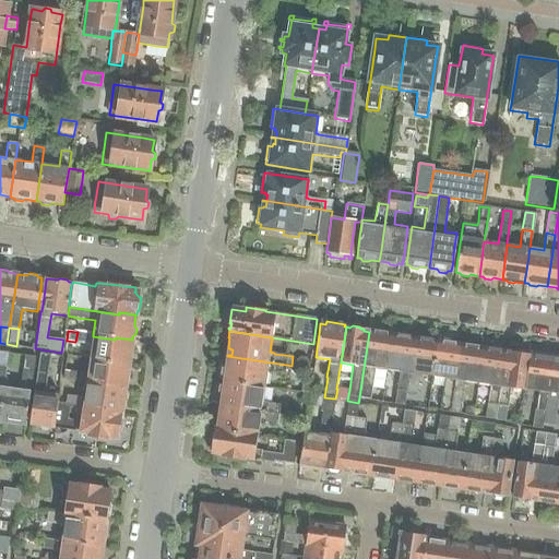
[(78,332),(75,342),(91,345),(88,358),(128,365),(129,363),(131,359),(132,354),(130,351),(132,340),(116,337),(115,340),(93,336),(93,334),(78,332)]
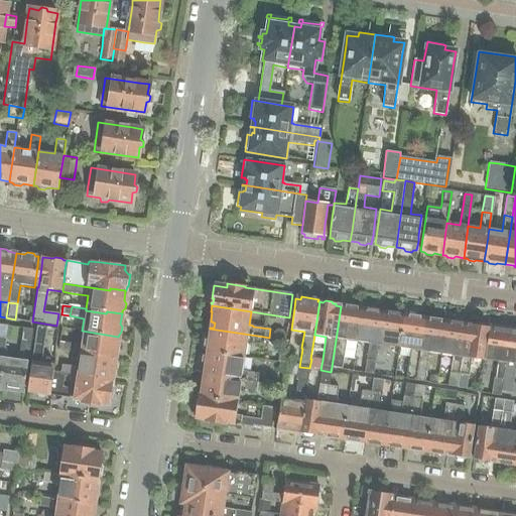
[(342,369),(346,340),(357,342),(362,309),(359,309),(358,307),(351,306),(349,307),(341,306),(332,367),(342,369)]
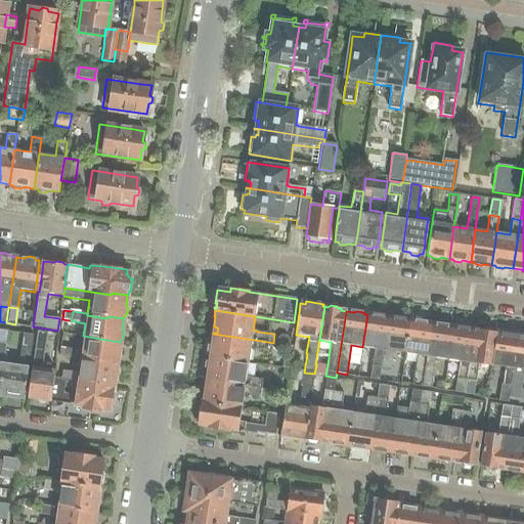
[(367,314),(362,347),(374,349),(370,366),(372,366),(369,379),(380,381),(382,367),(389,317),(381,316),(379,314),(373,313),(370,315),(367,314)]
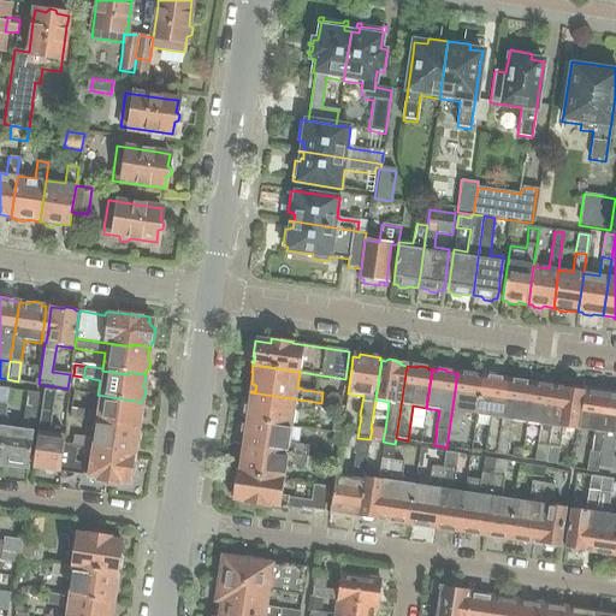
[(457,373),(449,432),(458,433),(462,413),(475,415),(477,415),(483,378),(479,377),(477,374),(469,373),(467,375),(457,373)]
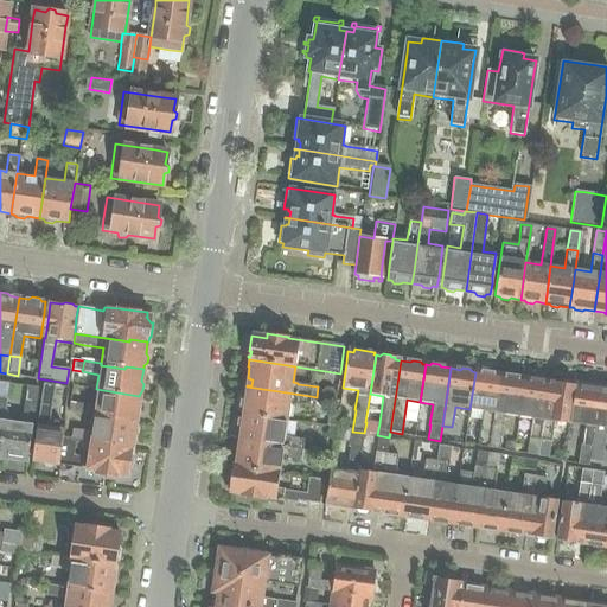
[(478,372),(475,372),(470,409),(483,411),(477,447),(489,448),(500,376),(490,375),(489,371),(481,370),(478,372)]
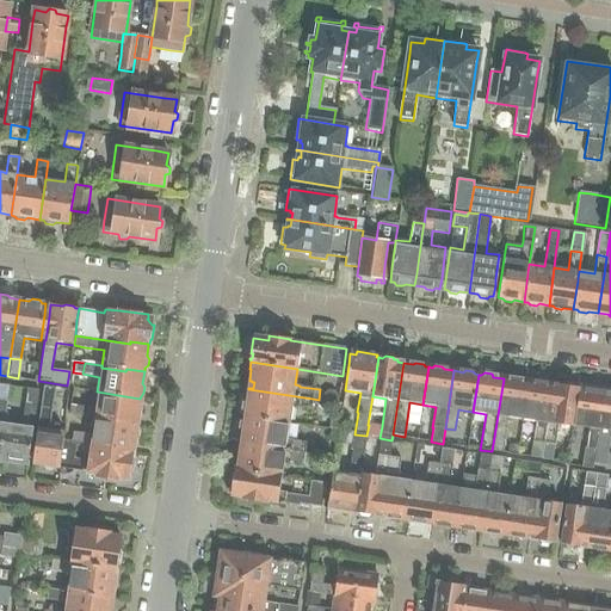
[(504,378),(492,451),(503,454),(508,418),(523,419),(528,382),(525,382),(523,378),(516,377),(513,380),(504,378)]
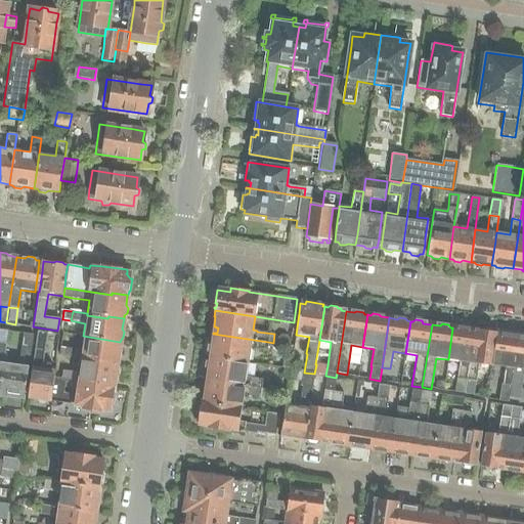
[(464,394),(467,381),(474,331),(466,330),(465,328),(457,326),(455,328),(452,328),(448,359),(459,361),(454,392),(464,394)]
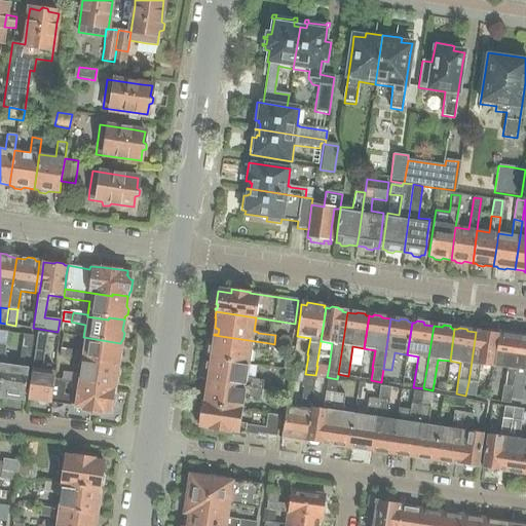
[(476,332),(465,396),(475,397),(476,385),(477,383),(480,366),(493,368),(497,343),(498,334),(494,333),(493,331),(487,330),(484,332),(482,331),(482,333),(476,332)]
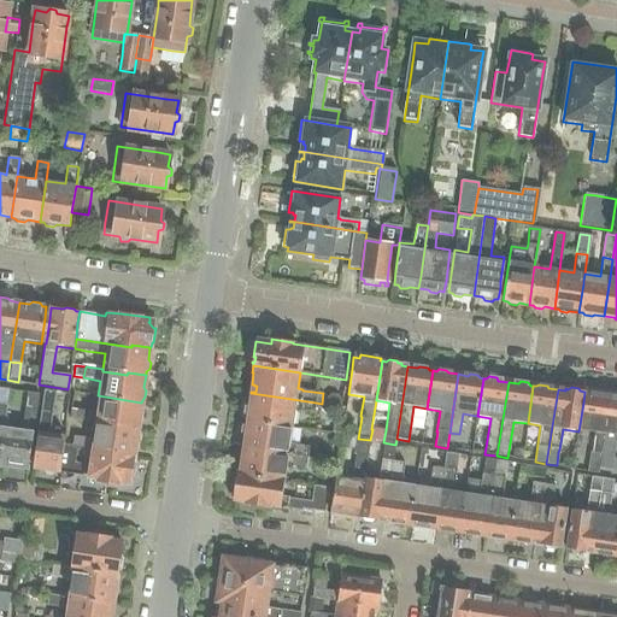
[(35,457),(34,469),(43,470),(46,472),(53,474),(57,471),(60,472),(62,460),(64,445),(65,435),(51,433),(56,392),(43,389),(39,430),(35,457)]
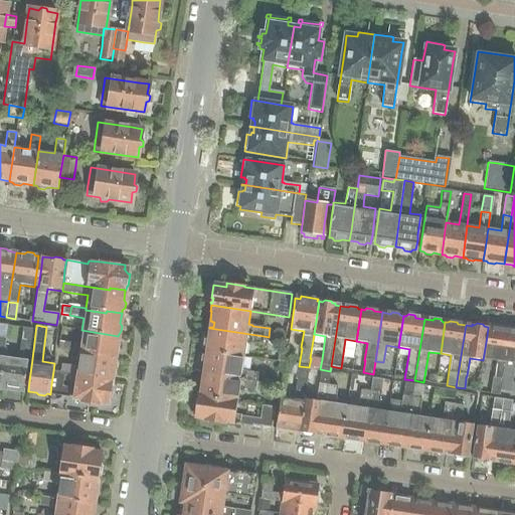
[(487,337),(484,359),(496,361),(493,378),(491,394),(500,395),(501,391),(500,391),(501,379),(510,330),(502,329),(500,326),(498,326),(494,325),(492,327),(489,327),(487,337)]
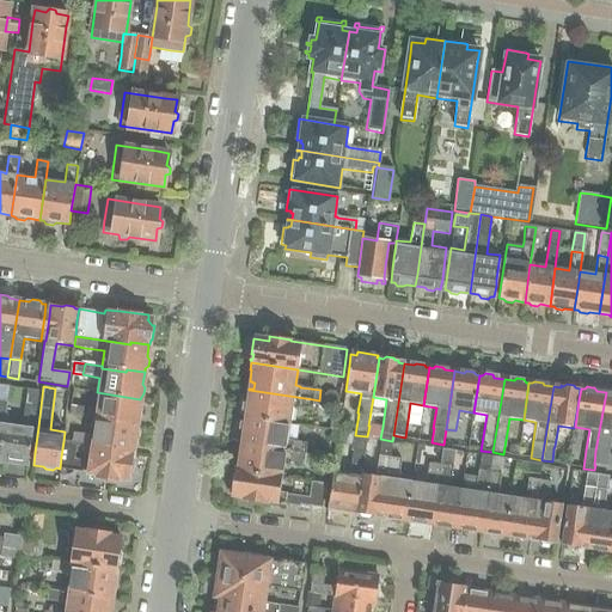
[(16,461),(28,464),(30,452),(37,391),(26,390),(25,404),(22,426),(4,423),(0,450),(0,459),(2,460),(5,463),(12,464),(16,461)]
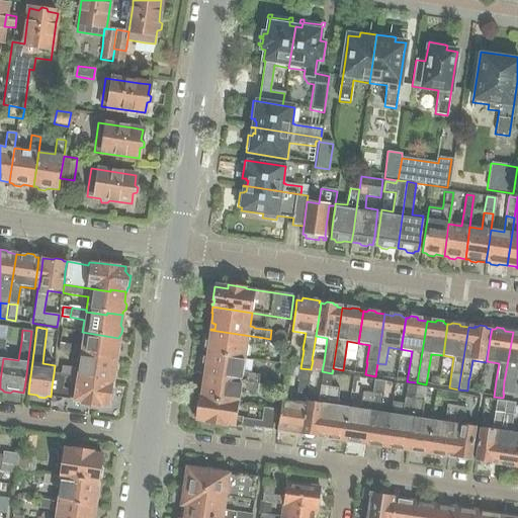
[(209,337),(207,352),(245,358),(247,345),(251,346),(252,345),(263,347),(265,338),(210,330),(210,331),(214,332),(213,337),(211,337),(209,337)]
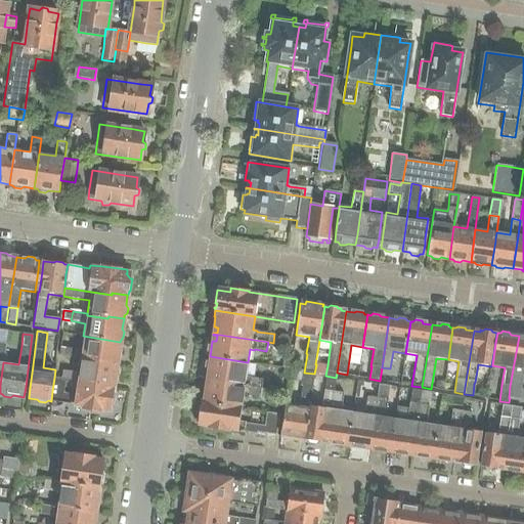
[(281,335),(277,339),(276,343),(290,345),(290,339),(288,335),(281,335)]
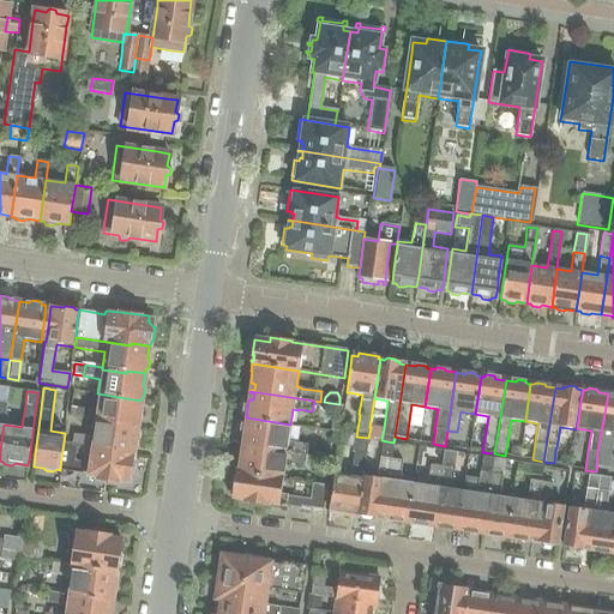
[(70,407),(68,416),(119,423),(119,426),(137,428),(138,416),(142,414),(143,408),(140,404),(140,401),(97,393),(95,410),(71,407),(70,407)]
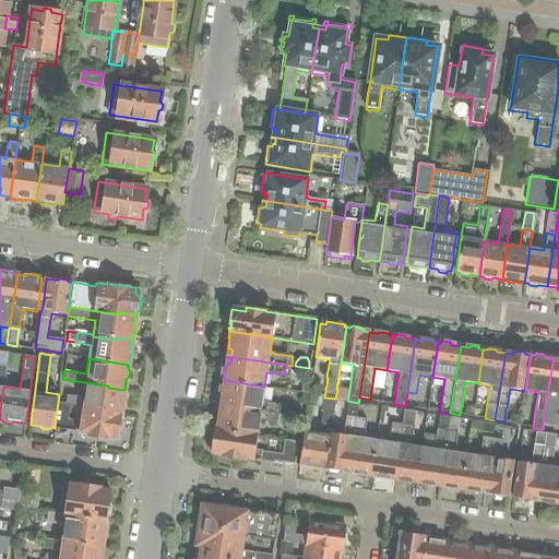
[(544,412),(543,425),(544,425),(555,427),(558,400),(558,358),(554,358),(544,412)]
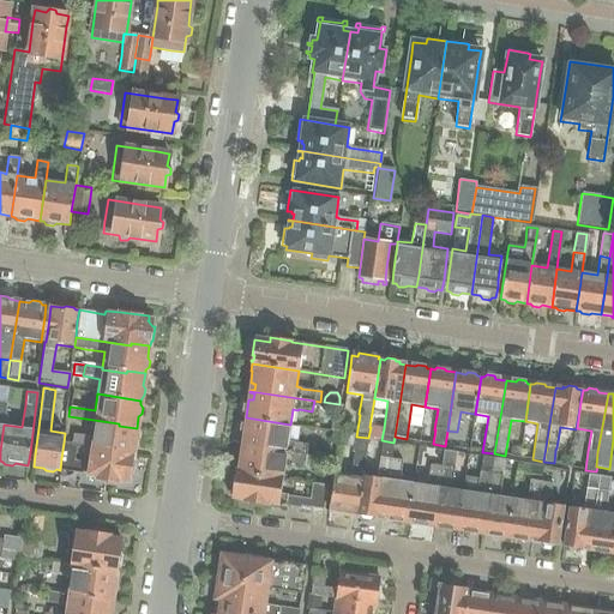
[(65,433),(64,443),(77,445),(91,447),(115,451),(115,453),(133,456),(134,444),(138,441),(138,434),(137,432),(137,428),(119,426),(119,423),(68,416),(68,417),(94,421),(91,437),(65,433)]
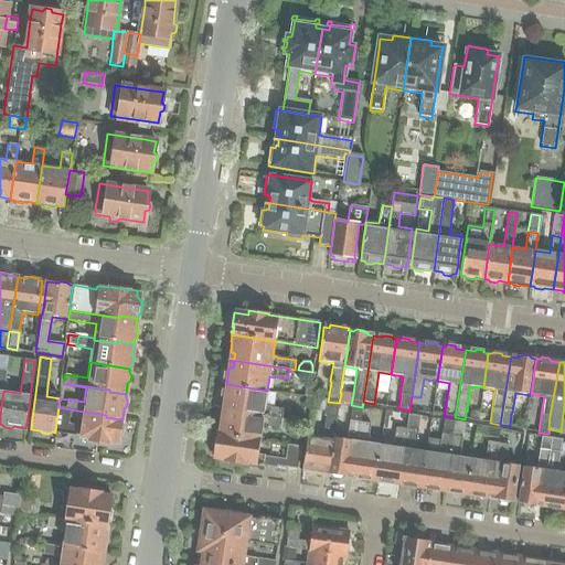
[(222,409),(280,418),(283,408),(265,406),(267,391),(226,384),(223,402),(225,402),(225,403),(227,403),(227,409),(222,408),(222,409)]
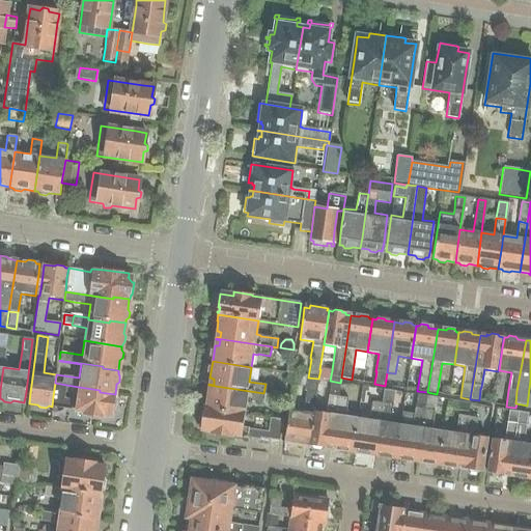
[(286,373),(287,373),(296,374),(297,365),(288,363),(286,373)]
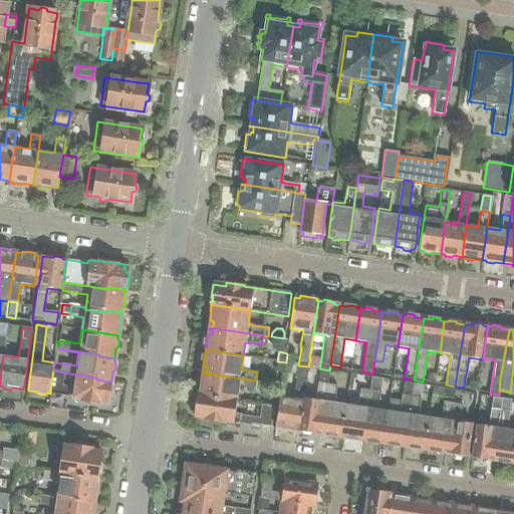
[(310,357),(308,366),(309,366),(319,368),(321,358),(310,357)]
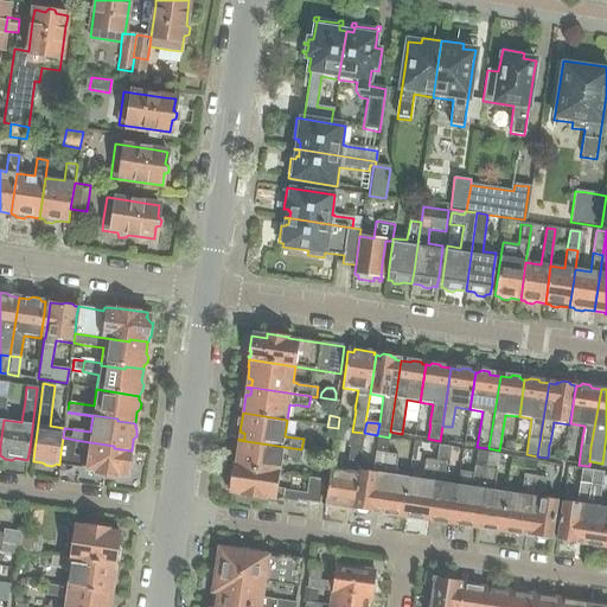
[(336,441),(338,428),(328,427),(326,440),(336,441)]
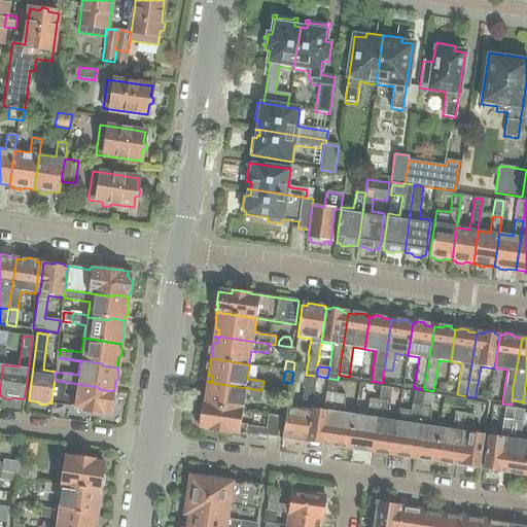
[(303,385),(304,374),(293,372),(291,383),(303,385)]
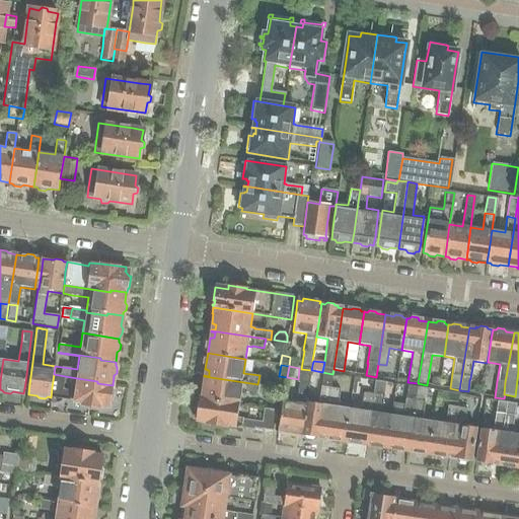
[(298,379),(297,384),(298,385),(309,386),(312,370),(311,370),(301,369),(299,368),(298,379)]
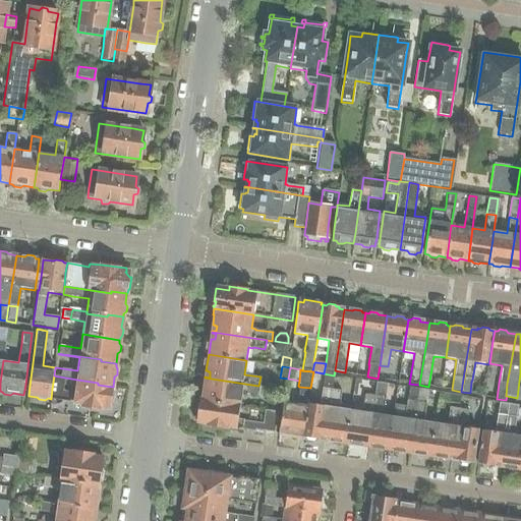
[(52,389),(51,399),(71,402),(73,402),(83,404),(82,408),(99,410),(100,406),(110,408),(111,403),(114,400),(115,394),(113,391),(114,387),(113,387),(98,385),(98,383),(77,380),(75,394),(63,392),(65,378),(54,375),(52,389)]
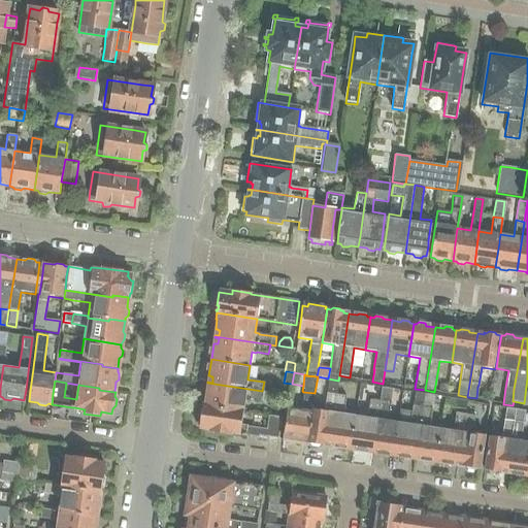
[(202,403),(202,405),(200,405),(200,406),(242,413),(244,398),(261,400),(262,391),(207,383),(207,384),(211,385),(210,390),(208,390),(208,391),(206,390),(204,404),(202,403)]
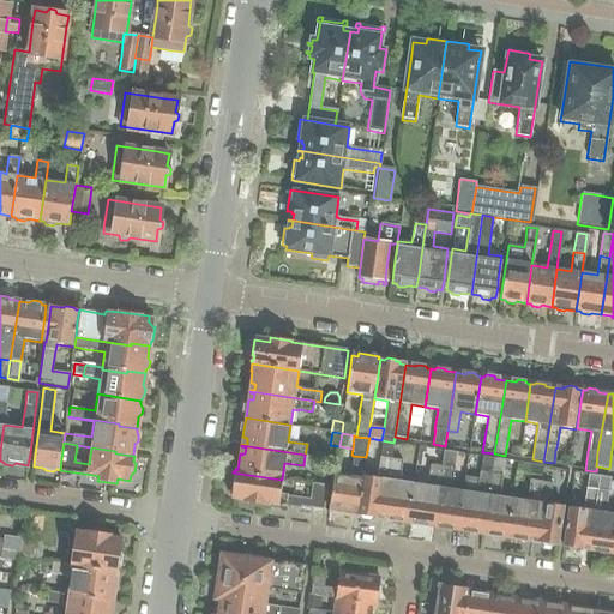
[(359,504),(356,515),(356,516),(360,516),(362,518),(369,519),(372,518),(375,518),(377,516),(383,517),(391,458),(392,458),(393,446),(383,445),(380,457),(379,457),(377,477),(362,475),(362,477),(359,504)]
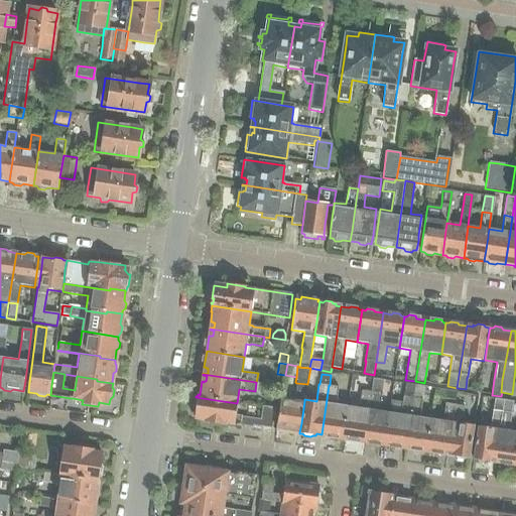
[(378,411),(383,381),(383,380),(373,378),(371,392),(364,440),(372,442),(373,444),(379,445),(382,443),(384,444),(389,412),(378,411)]
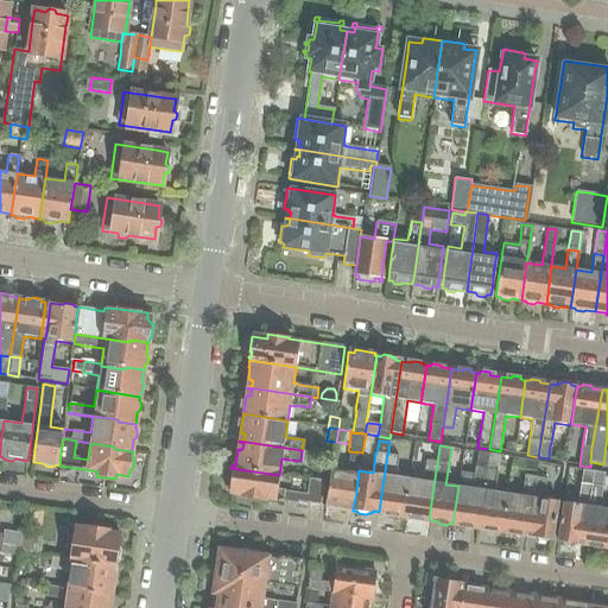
[(328,494),(325,506),(327,506),(327,508),(346,512),(346,508),(353,510),(355,499),(359,473),(359,470),(359,469),(360,469),(362,453),(349,451),(347,468),(348,468),(348,472),(347,473),(334,470),(334,469),(331,469),(328,494)]
